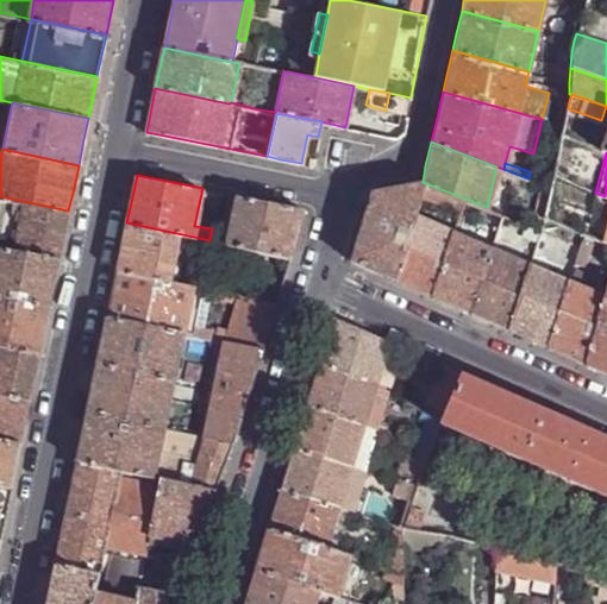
[(419,193),(423,182),(371,193),(361,226),(351,260),(393,280),(413,212),(419,193)]
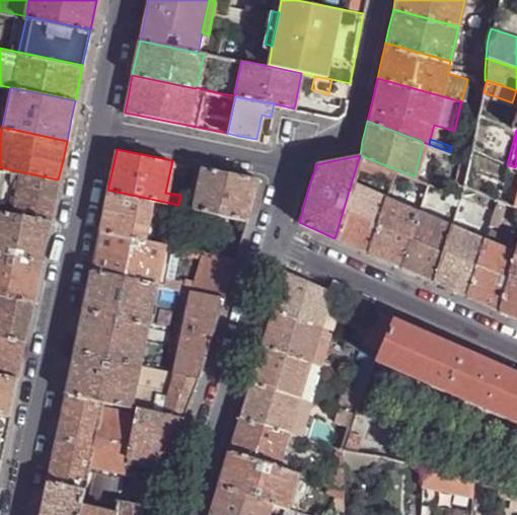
[(390,176),(393,168),(360,155),(357,164),(390,176)]
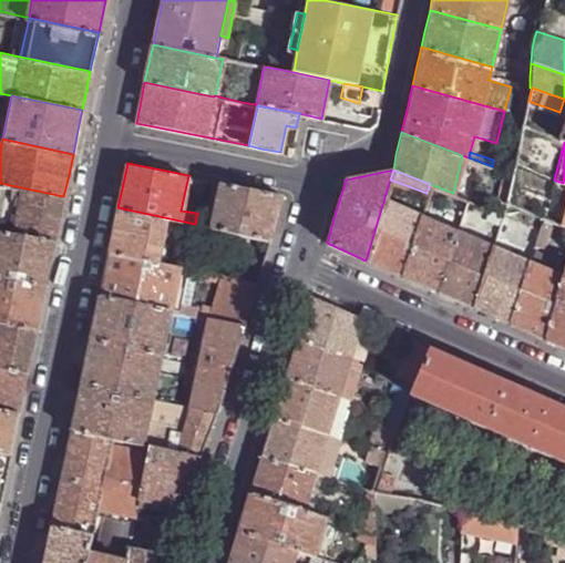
[(505,202),(512,174),(501,170),(497,198),(505,202)]
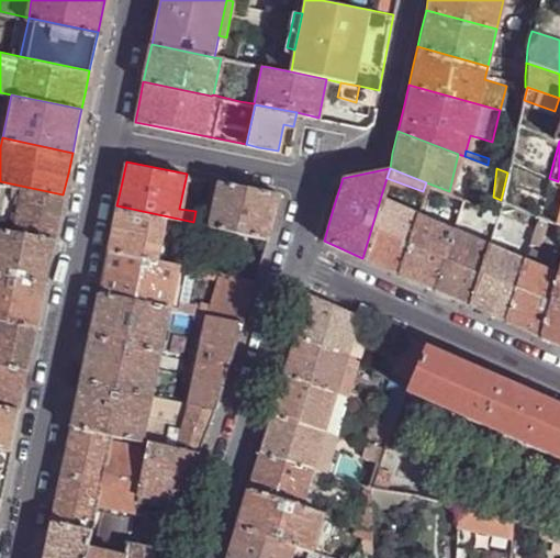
[(279,192),(219,180),(210,225),(254,234),(266,236),(272,214),(279,192)]
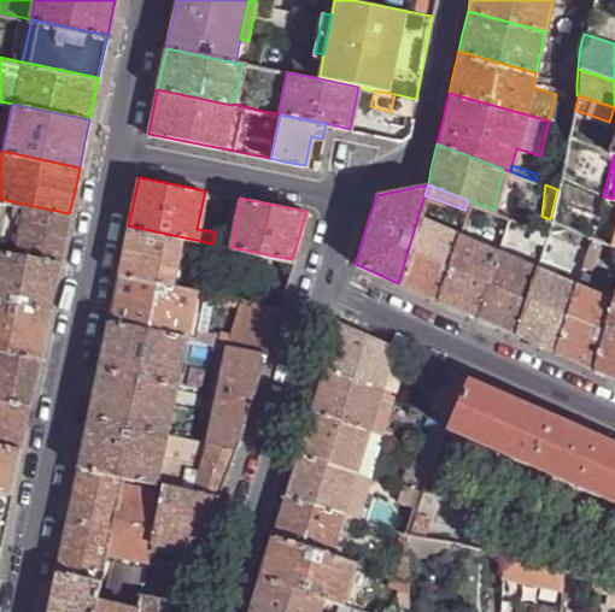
[(0,251),(59,262),(64,239),(69,213),(0,199),(0,251)]
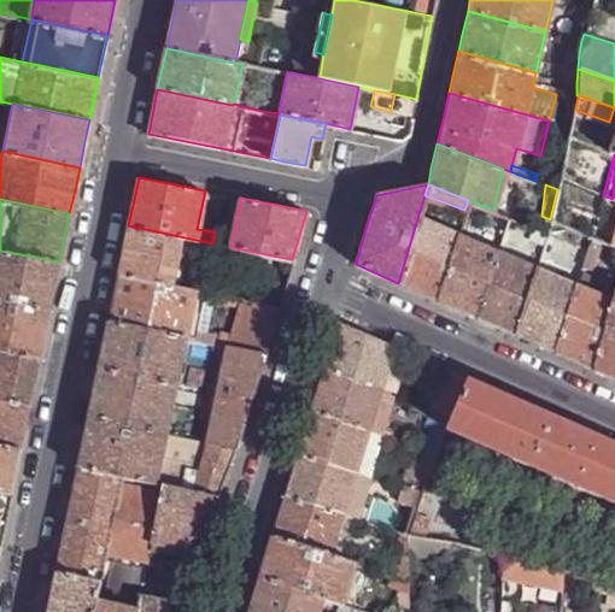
[(505,225),(509,216),(493,210),(468,200),(464,210),(505,225)]
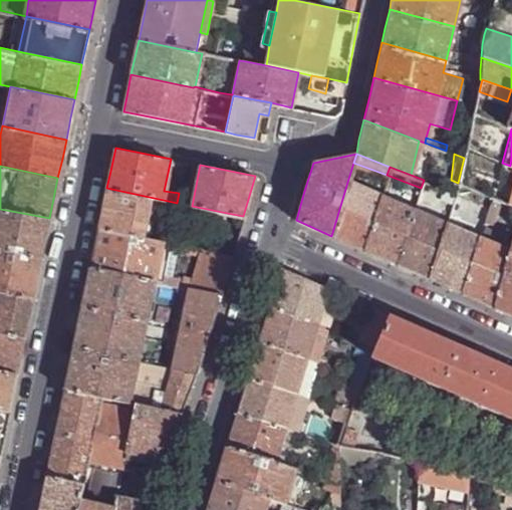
[(346,242),(364,250),(381,194),(348,179),(331,236),(346,242)]
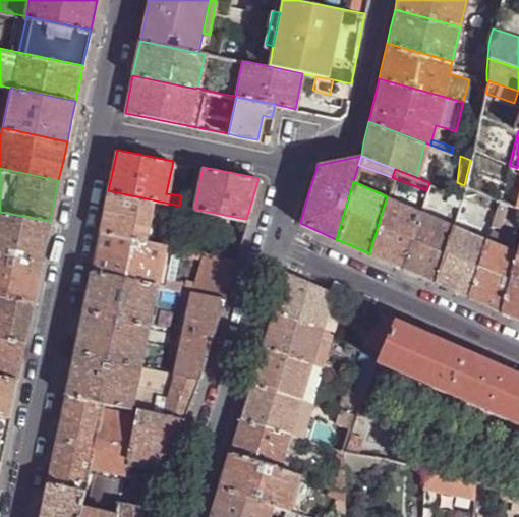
[(461,197),(461,195),(429,182),(426,190),(449,200),(446,211),(455,216),(461,197)]
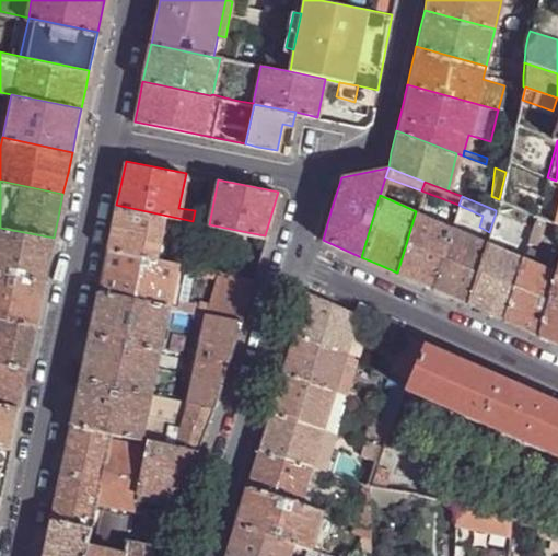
[(535,215),(499,199),(496,210),(496,212),(532,227),(535,215)]
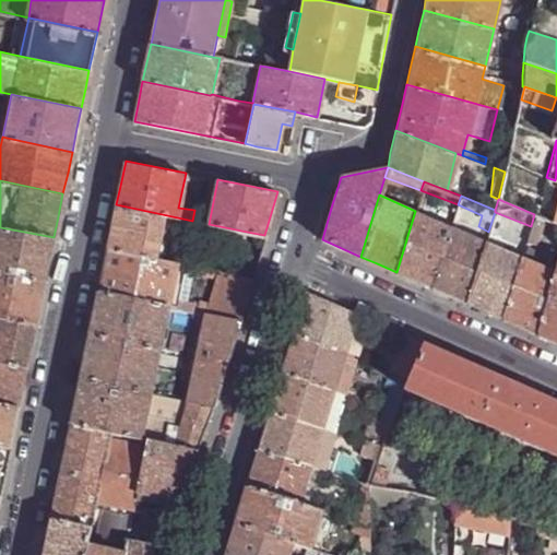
[(182,219),(116,204),(110,228),(107,248),(174,262),(182,219)]
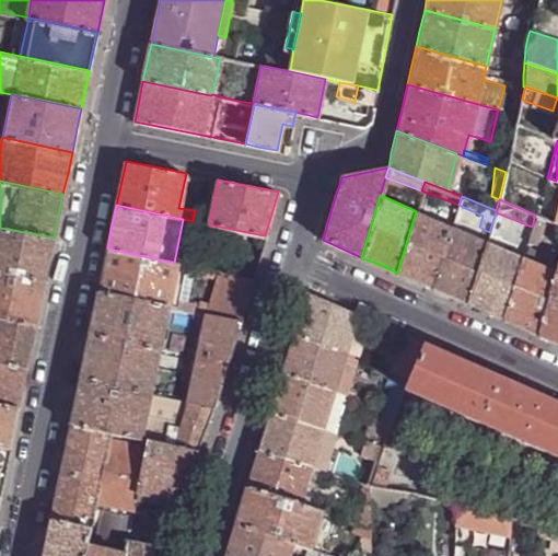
[(409,278),(431,288),(451,227),(416,211),(397,273),(409,278)]
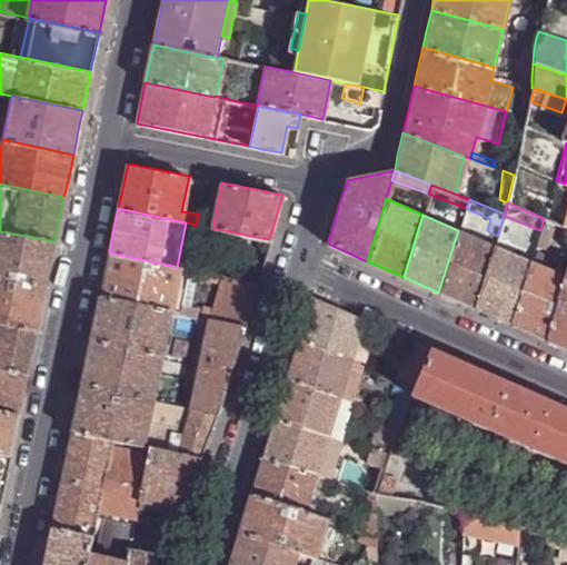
[(545,247),(554,221),(544,218),(540,230),(536,244),(545,247)]
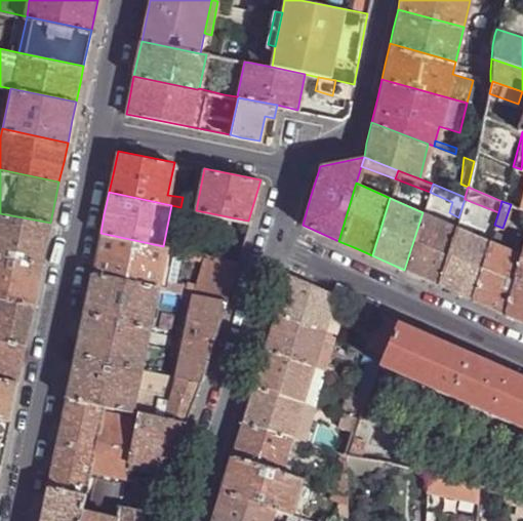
[(416,275),(438,284),(455,228),(423,212),(404,270),(416,275)]
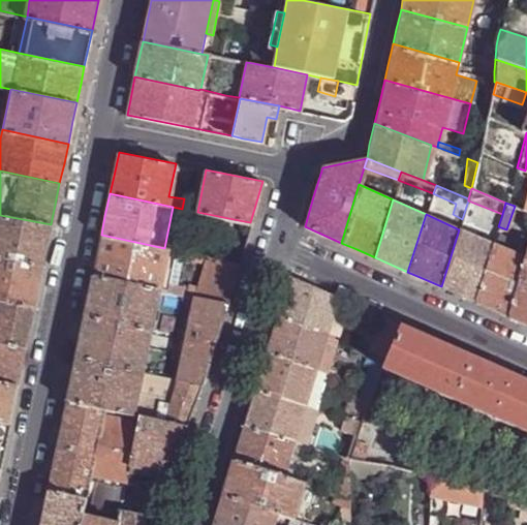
[(0,256),(42,265),(47,244),(51,224),(0,215),(0,256)]
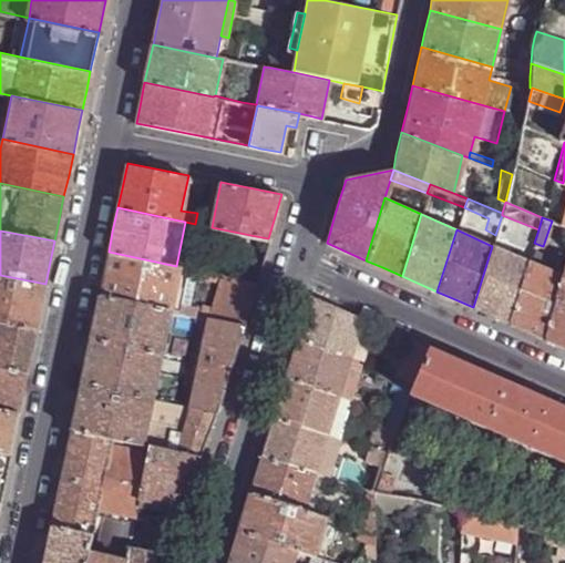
[(256,282),(268,238),(256,236),(244,279),(256,282)]
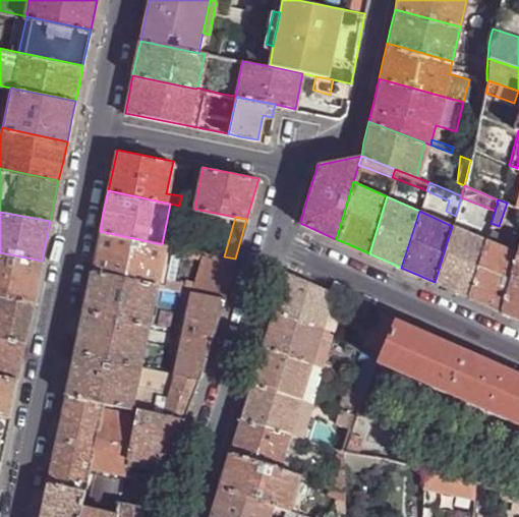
[(450,289),(467,296),(485,239),(452,226),(435,282),(450,289)]
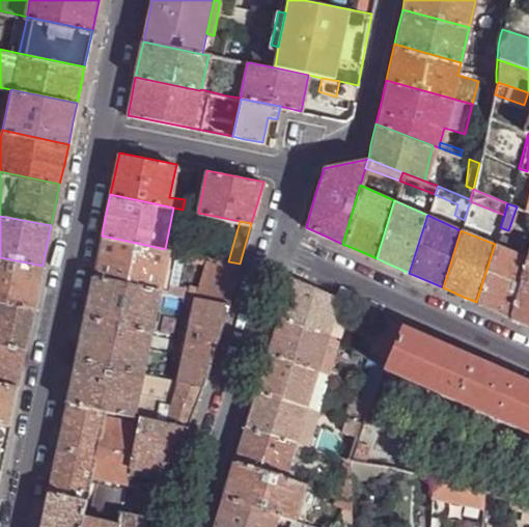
[(159,288),(167,249),(165,249),(102,236),(96,257),(93,275),(159,288)]
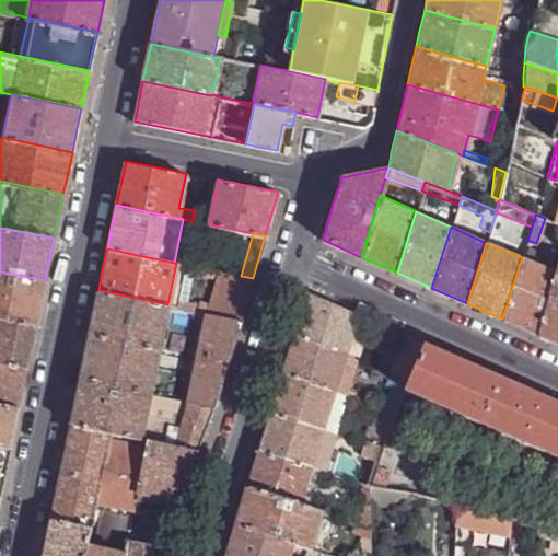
[(521,326),(537,334),(555,271),(522,257),(502,319),(521,326)]
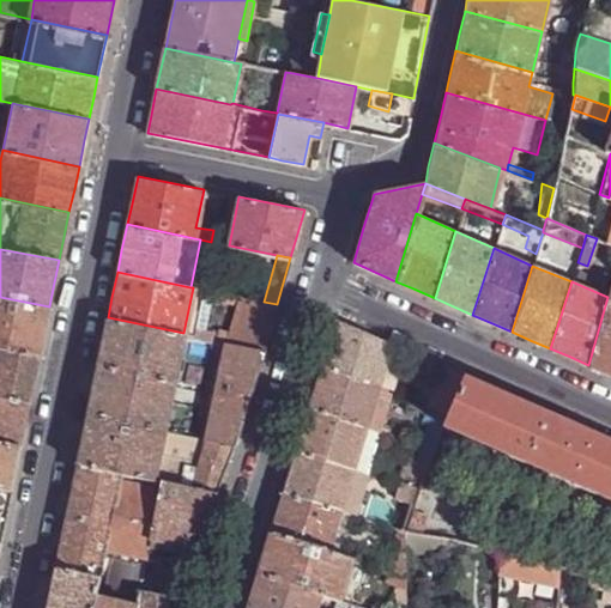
[(610,375),(610,283),(608,297),(588,365),(610,375)]
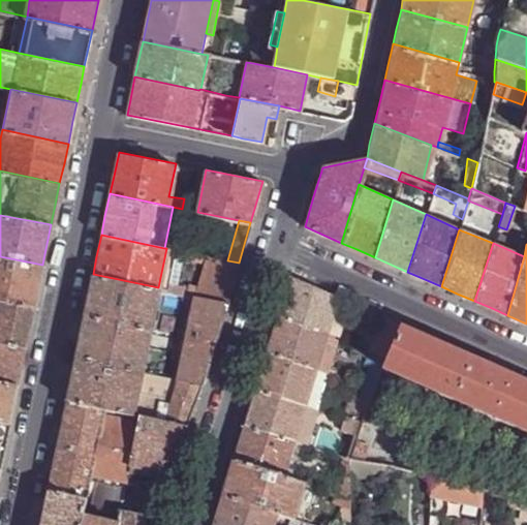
[(0,299),(33,305),(38,284),(42,265),(0,256),(0,299)]
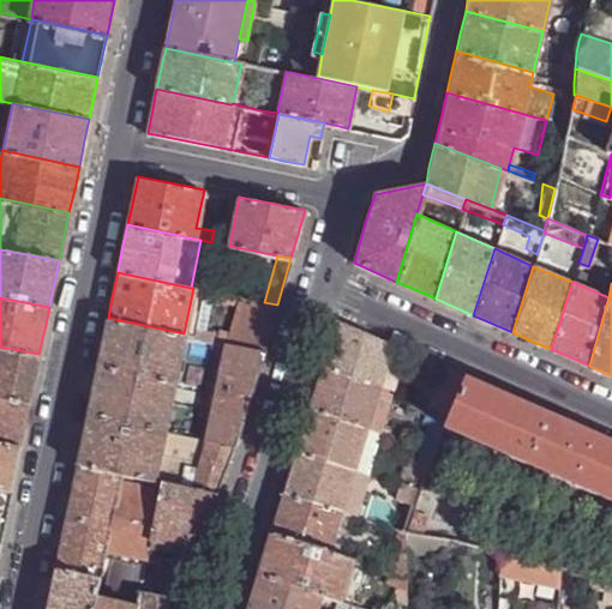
[(264,350),(277,305),(264,302),(241,297),(228,343),(264,350)]
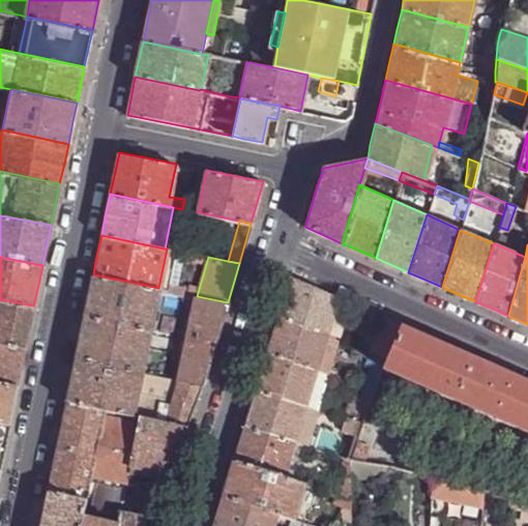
[(142,370),(158,288),(93,274),(85,314),(76,356),(142,370)]
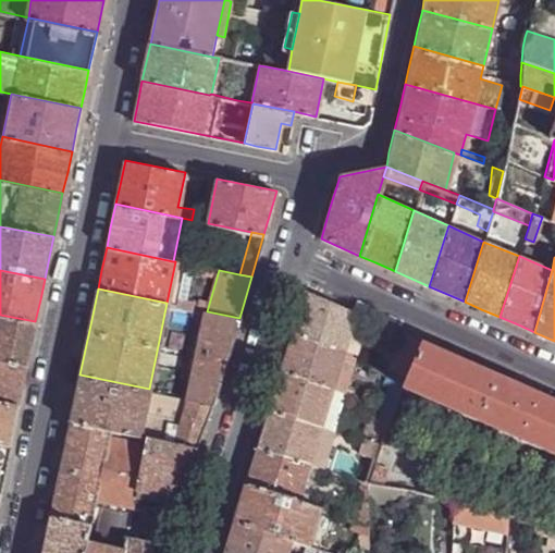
[(297,314),(292,331),(342,352),(353,312),(304,291),(297,314)]
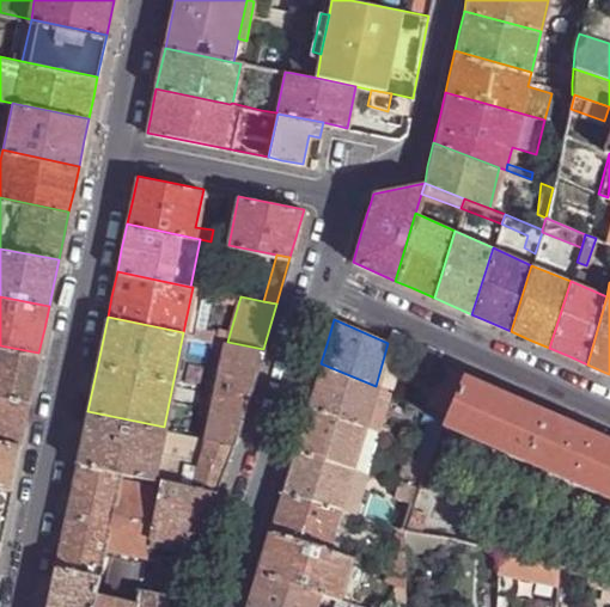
[(248,397),(263,349),(227,342),(225,341),(205,435),(235,442),(248,397)]
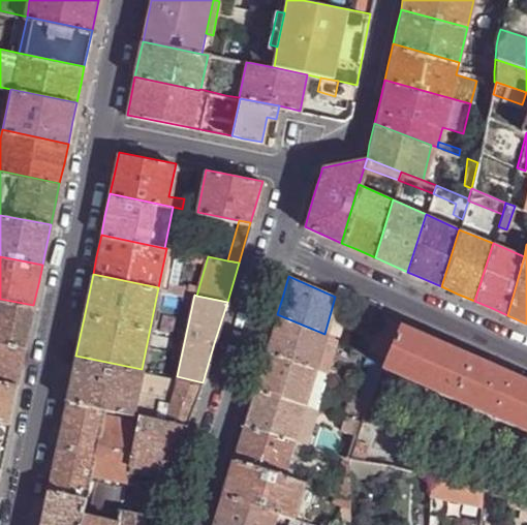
[(0,340),(25,345),(29,325),(33,305),(0,299),(0,340)]
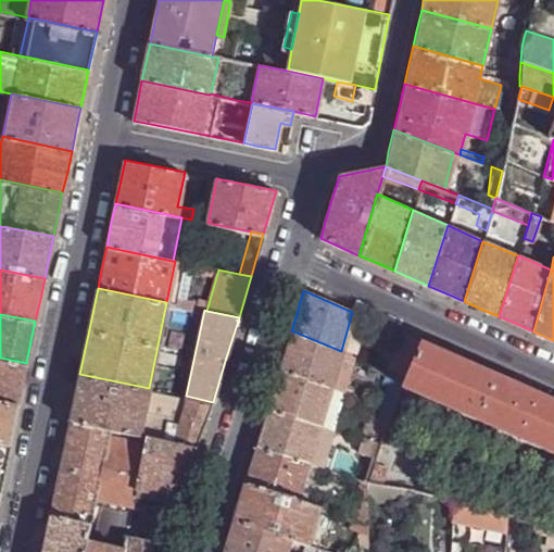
[(281,360),(279,369),(330,387),(341,351),(291,330),(281,360)]
